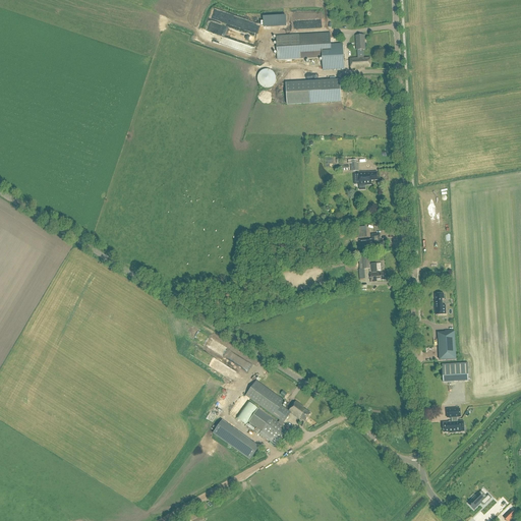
[(331,45),(330,34),(277,37),(278,61),(324,58),(325,69),(344,68),(343,51),(335,51),(334,45),(331,45)]
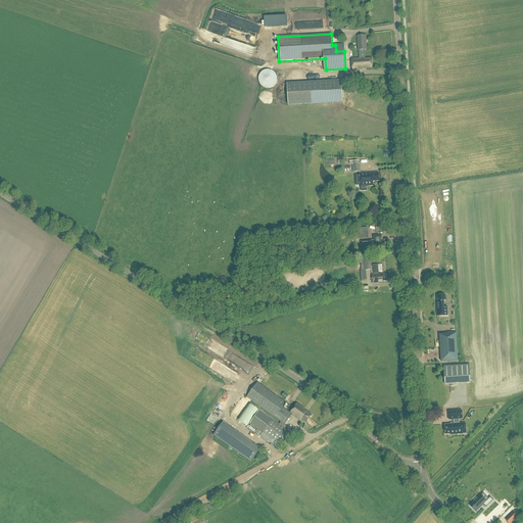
[(367,50),(366,36),(358,37),(358,51),(359,51),(360,59),(351,59),(351,70),(362,70),(362,68),(372,67),(371,59),(366,59),(365,50),(367,50)]
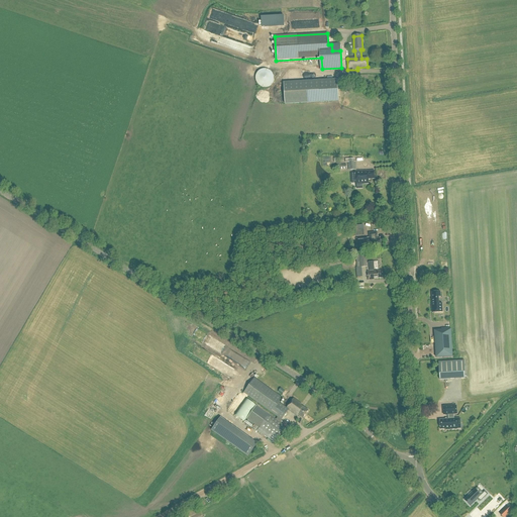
[(259,73),(255,76),(255,79),(256,83),(259,86),(262,87),(266,88),(269,86),(272,84),(273,80),(273,77),(272,73),(269,71),(265,70),(262,71),(259,73)]
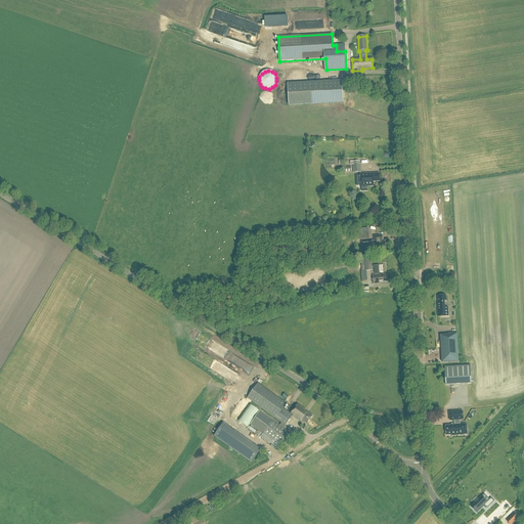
[(365,85),(365,76),(346,78),(346,83),(354,83),(354,85),(365,85)]
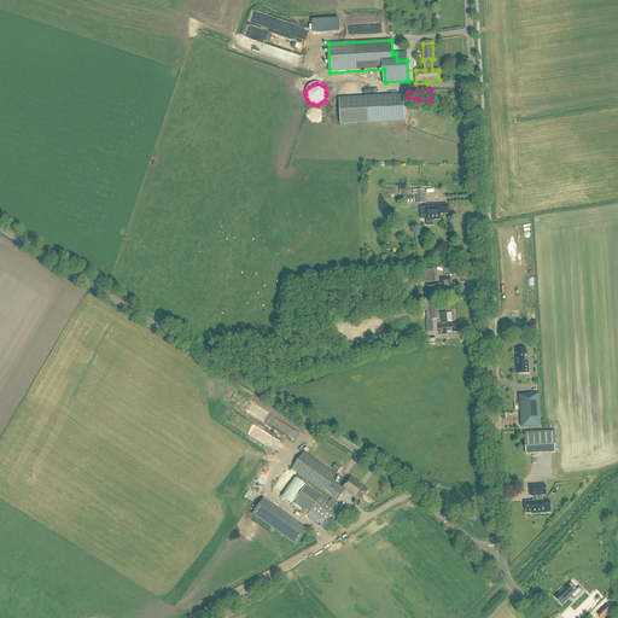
[(404,121),(402,94),(338,99),(339,124),(404,121)]
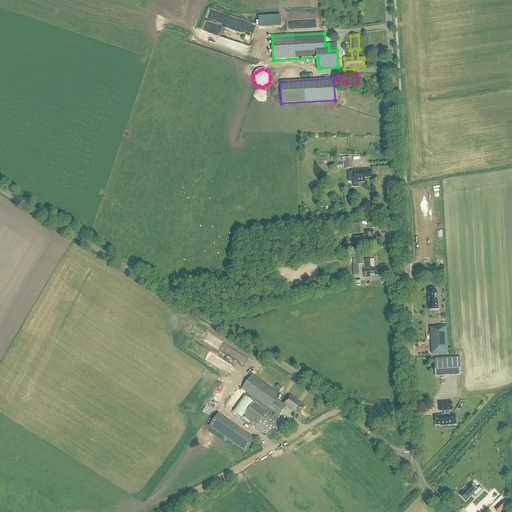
[(351,161),(351,158),(346,158),(346,161),(345,161),(345,169),(353,169),(353,161),(351,161)]
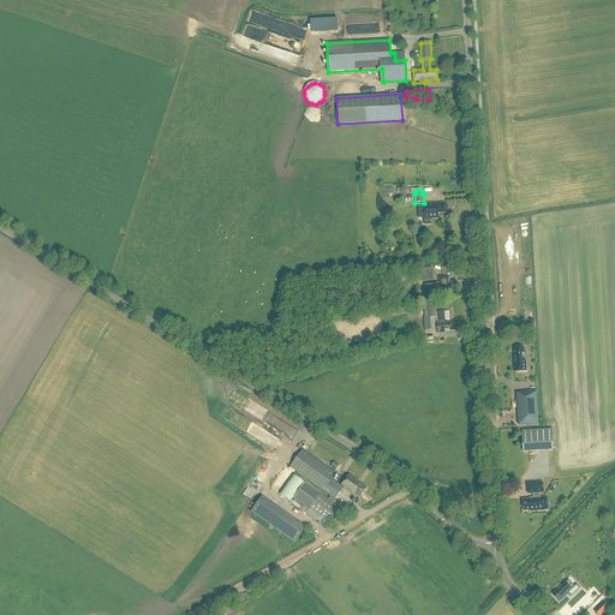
[(446,214),(445,203),(436,204),(423,204),(423,220),(439,219),(439,214),(446,214)]
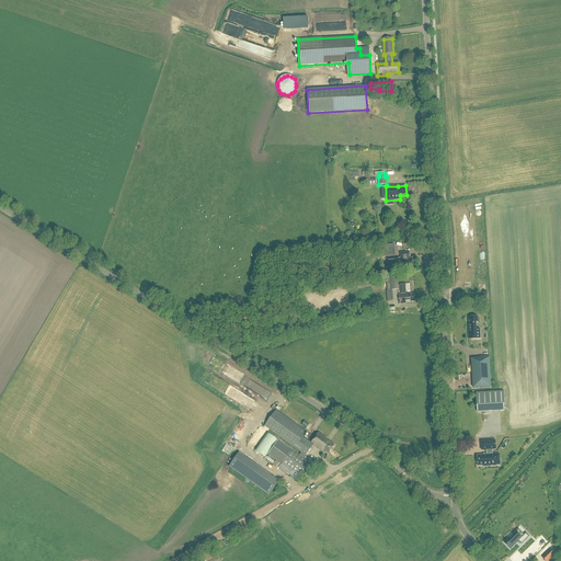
[(410,260),(409,253),(400,253),(401,258),(398,259),(398,258),(389,259),(389,263),(398,262),(401,262),(402,268),(405,268),(405,267),(413,266),(413,260),(410,260)]
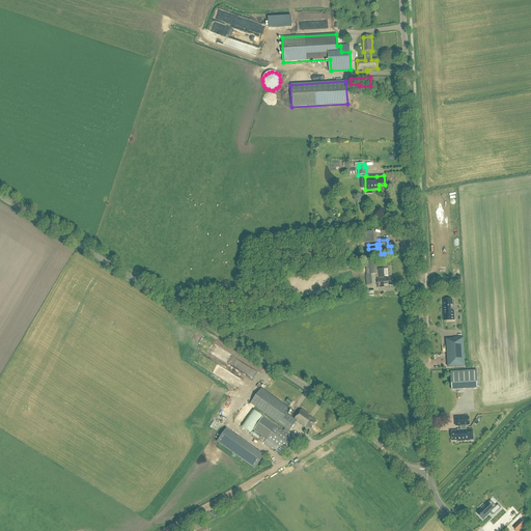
[(378,275),(376,262),(366,263),(367,275),(378,275)]
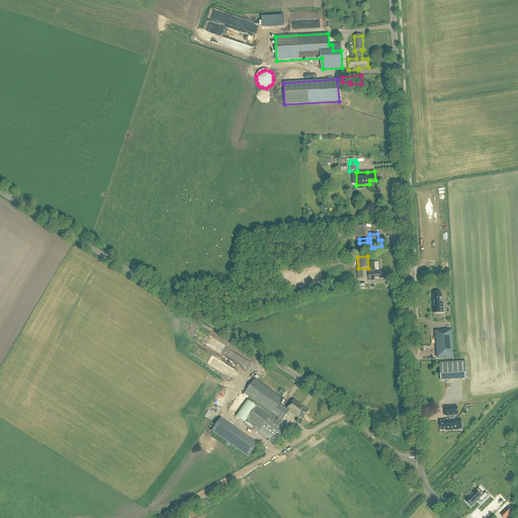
[(434,276),(439,276),(438,264),(429,264),(429,274),(434,273),(434,276)]
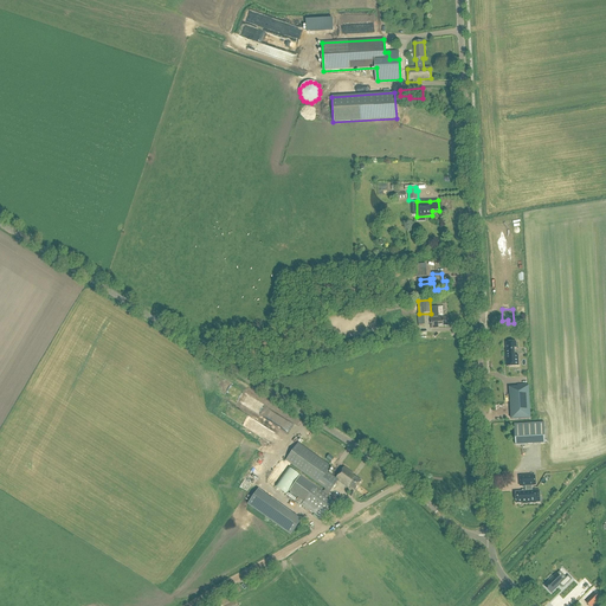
[(449,327),(447,317),(438,318),(438,317),(431,318),(431,329),(439,328),(438,327),(449,327)]
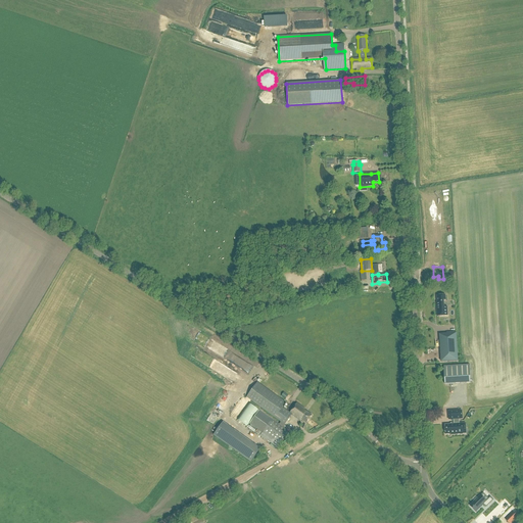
[(437,311),(437,317),(447,316),(447,307),(444,307),(444,300),(445,300),(445,295),(437,296),(437,302),(436,302),(437,308),(437,311)]
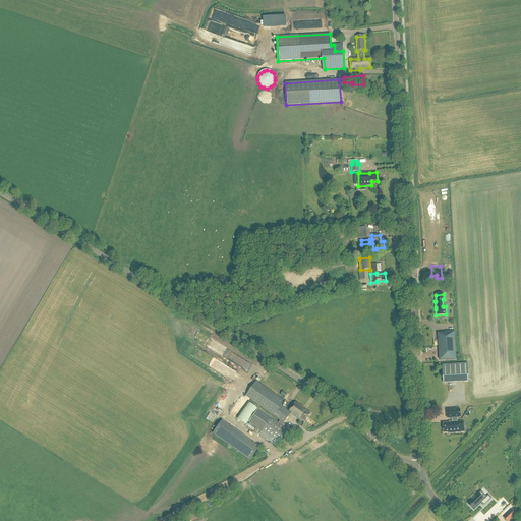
[(439,334),(438,334),(440,361),(456,360),(454,331),(445,332),(445,333),(439,334)]
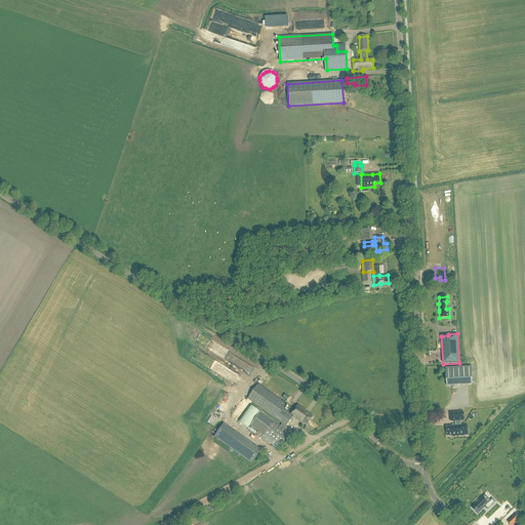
[(445,368),(446,386),(473,385),(472,366),(445,368)]
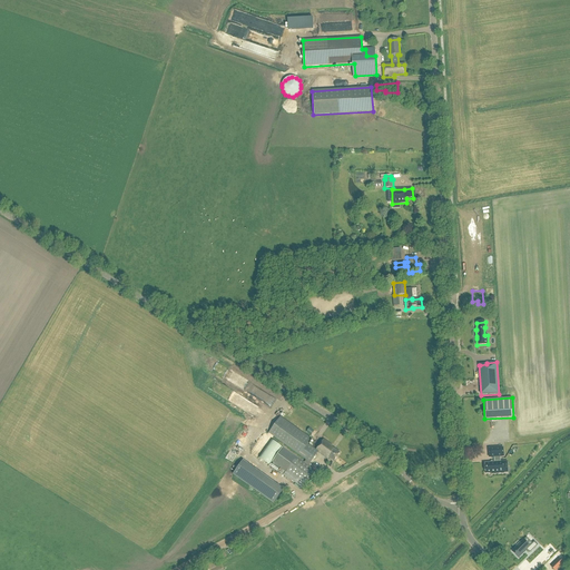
[(312,440),(282,416),(269,433),(310,463),(317,452),(327,459),(328,458),(334,461),(340,453),(332,446),(332,445),(324,440),(316,451),(307,444),(312,440)]
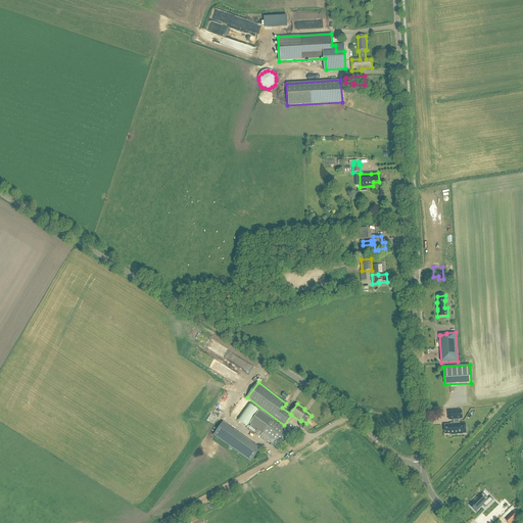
[(463,434),(463,429),(463,428),(462,424),(460,424),(460,420),(462,419),(461,411),(461,410),(449,411),(449,420),(454,420),(454,425),(445,425),(445,434),(450,434),(452,435),(463,434)]
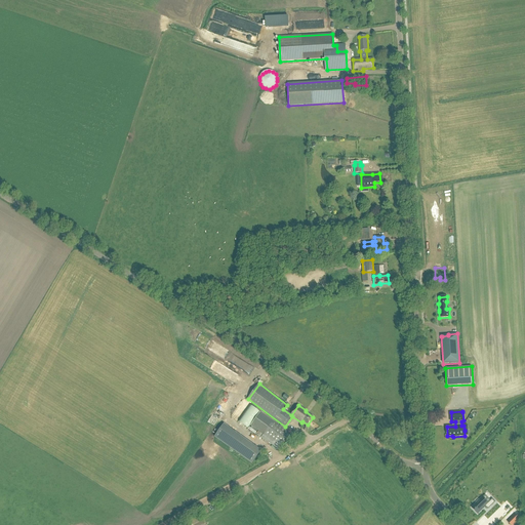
[(289,433),(260,412),(250,426),(264,435),(261,437),(278,449),(289,433)]
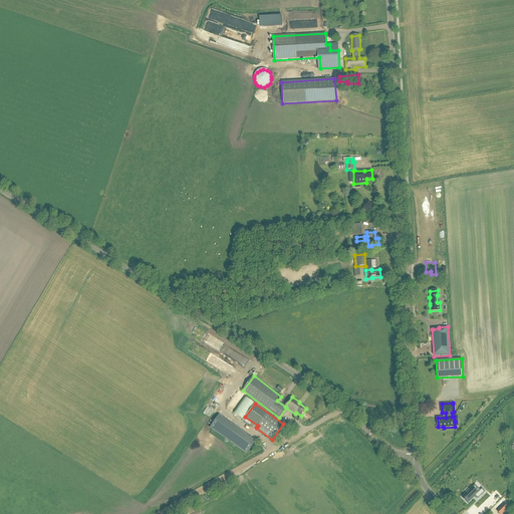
[(240,430),(230,443),(247,455),(256,442),(240,430)]
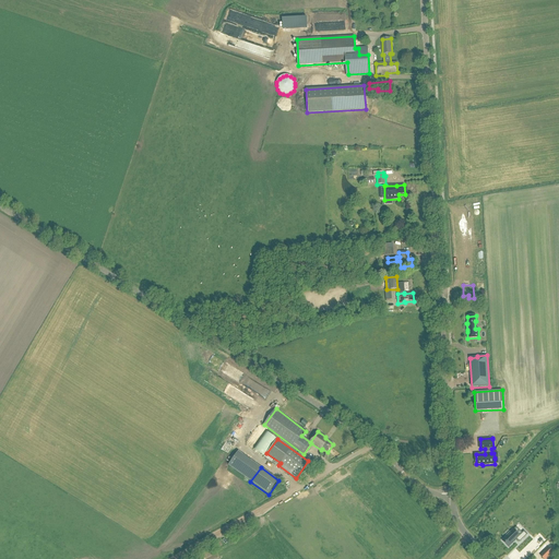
[(514,531),(504,540),(507,543),(506,544),(508,545),(508,544),(510,547),(516,540),(520,544),(528,535),(525,532),(520,537),(514,531)]
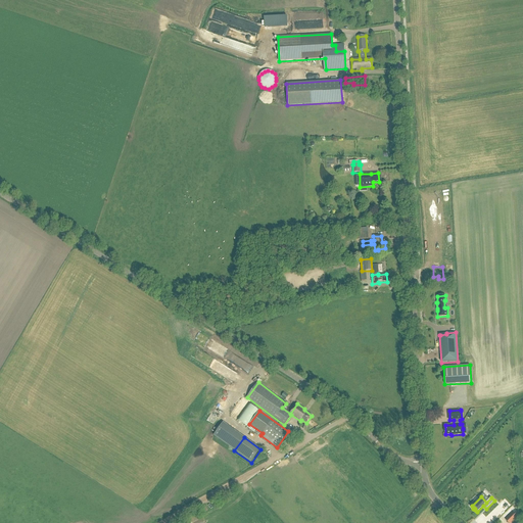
[(512,522),(518,517),(513,512),(505,520),(508,522),(512,522)]
